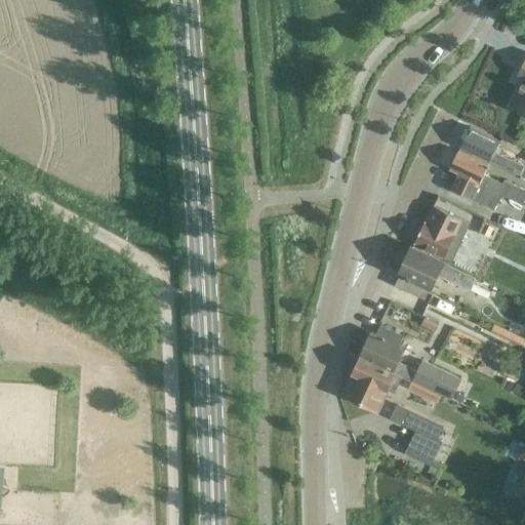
[(523,79),(510,107),(524,114),(524,57),(516,76),(523,79)]
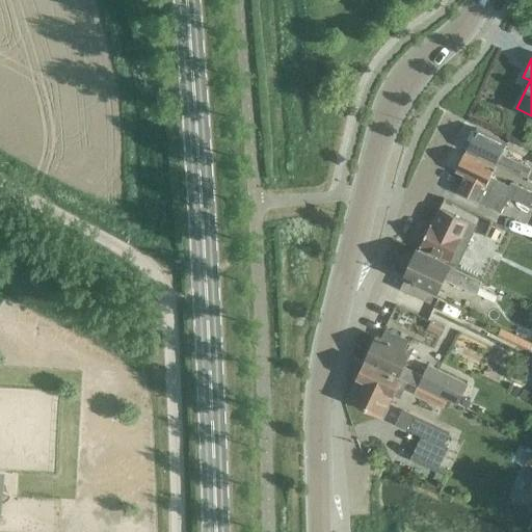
[(526,179),(531,168),(501,154),(506,143),(476,129),(466,150),(526,179)]
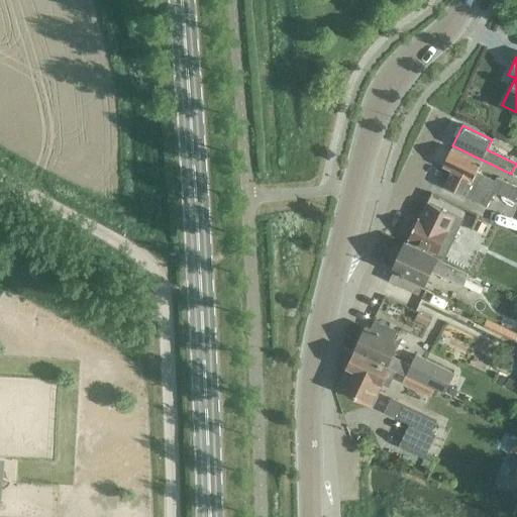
[(494,181),(475,172),(480,163),(451,148),(442,167),(451,171),(443,187),(486,207),(493,191),(515,202),(516,199),(516,188),(495,178),(494,181)]
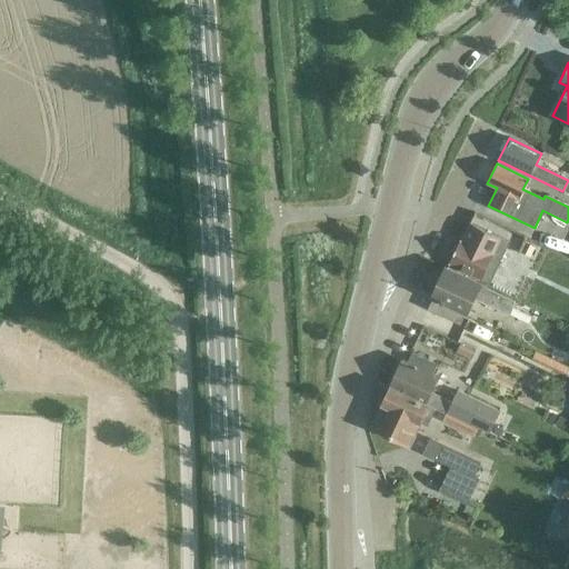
[(508,242),(500,238),(468,222),(460,239),(459,239),(448,263),(446,269),(478,283),(486,268),(493,271),(508,242)]
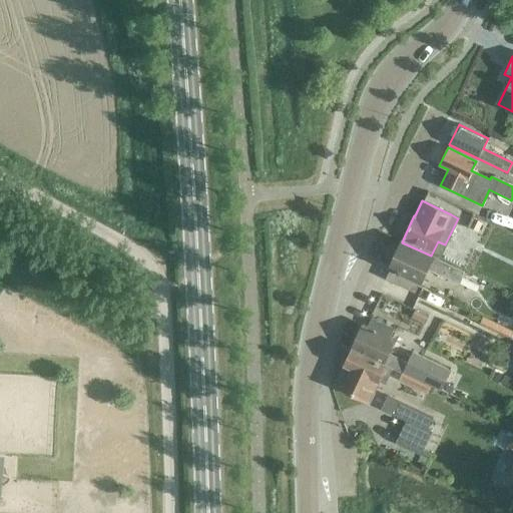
[(431,255),(402,242),(401,241),(389,267),(390,267),(385,279),(414,293),(419,281),(420,282),(427,267),(458,282),(463,271),(431,255)]
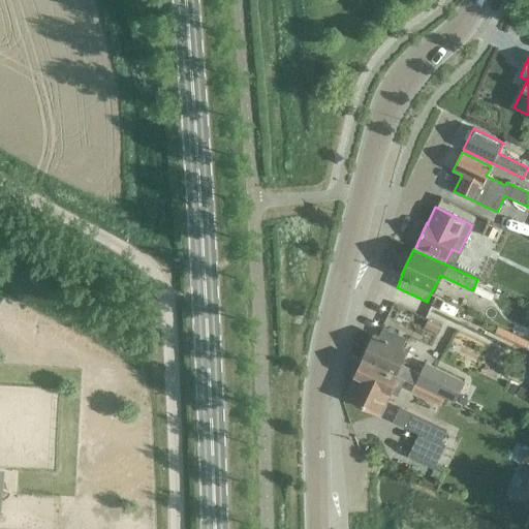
[(428,318),(424,327),(437,333),(441,324),(428,318)]
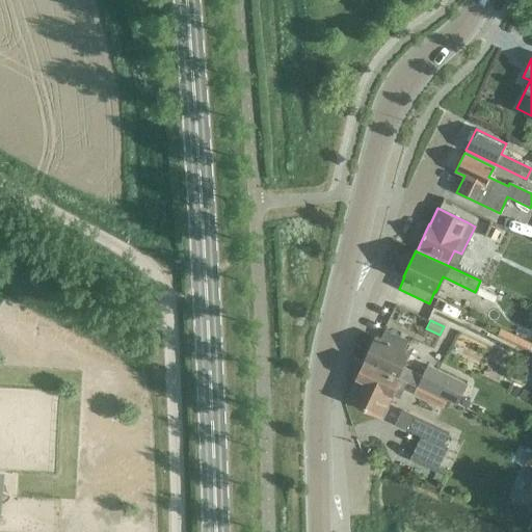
[(375,337),(364,362),(406,381),(455,405),(466,384),(427,366),(422,376),(400,367),(407,352),(375,337)]
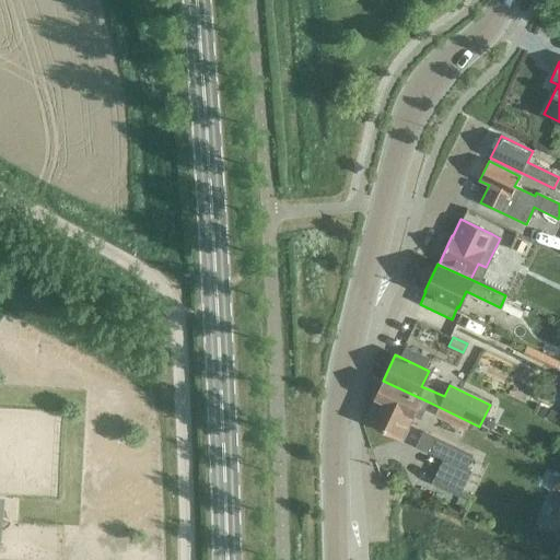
[(377,399),(366,421),(401,439),(413,415),(419,418),(428,401),(383,381),(382,384),(377,384),(374,392),(376,395),(375,398),(377,399)]
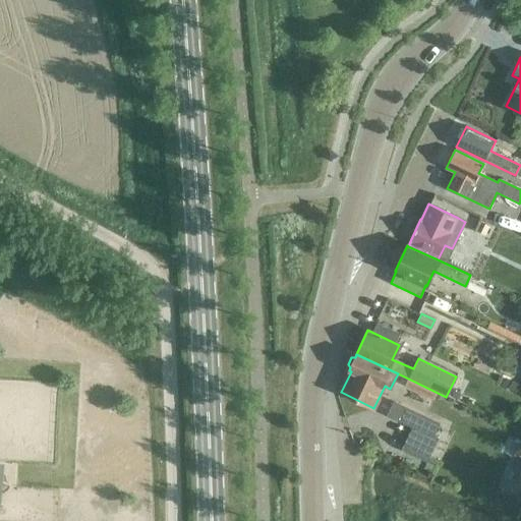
[(508,391),(515,395),(519,387),(512,383),(508,391)]
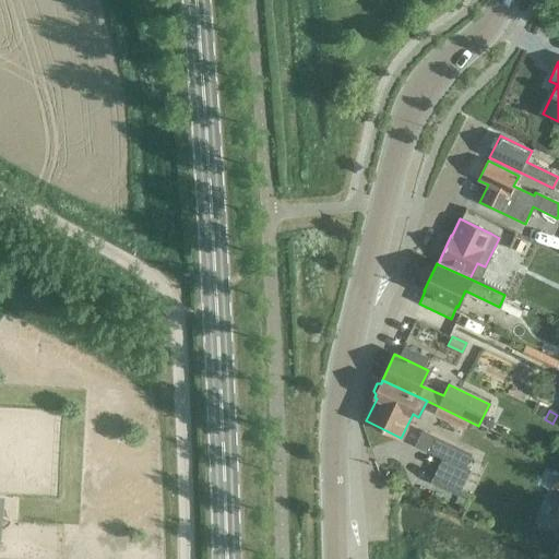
[(417,445),(443,458),(468,470),(474,456),(423,432),(417,445)]
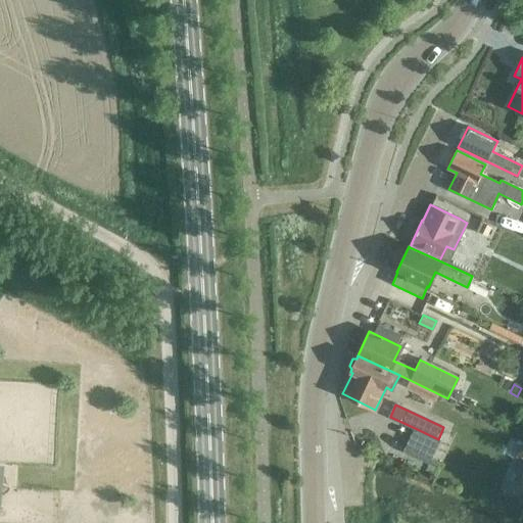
[(438,439),(415,428),(403,453),(429,465),(440,441),(437,440),(438,439)]
